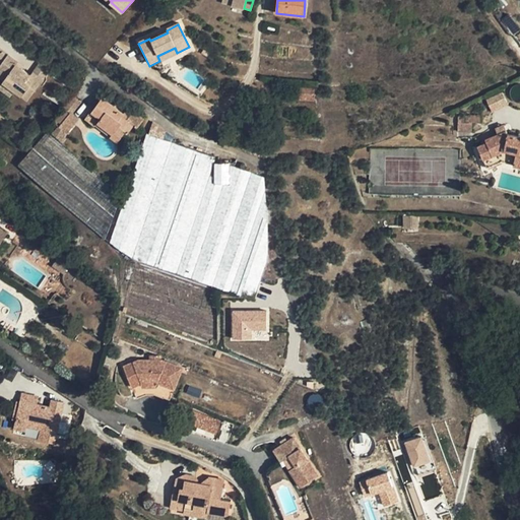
[(16,65),(18,62),(0,48),(0,63),(1,64),(0,65),(0,76),(4,79),(3,81),(15,91),(28,101),(43,80),(33,72),(30,75),(22,70),(16,65)]
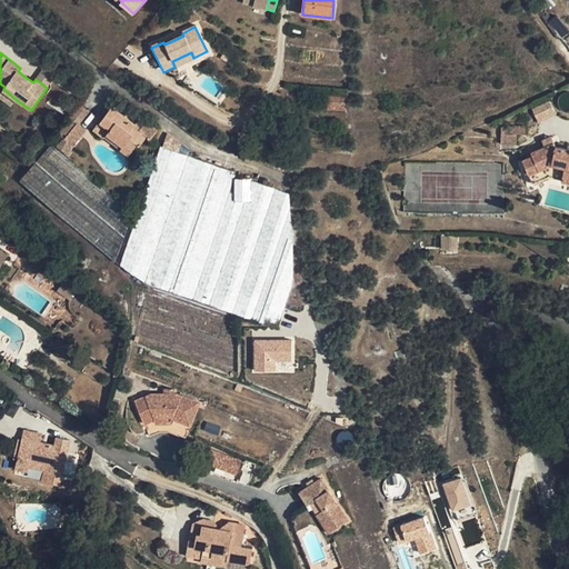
[(175,67),(193,58),(191,52),(172,61),(175,67)]
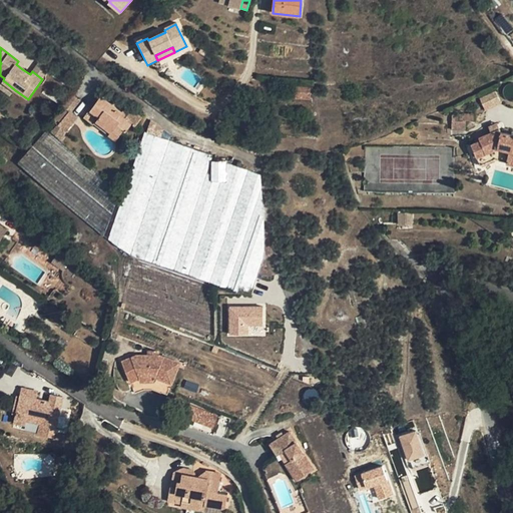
[(40,61),(32,71),(42,79),(50,69),(40,61)]
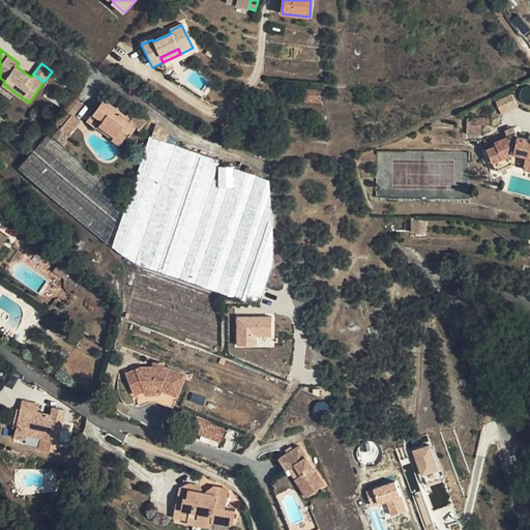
[(16,93),(3,83),(0,87),(0,91),(10,99),(16,93)]
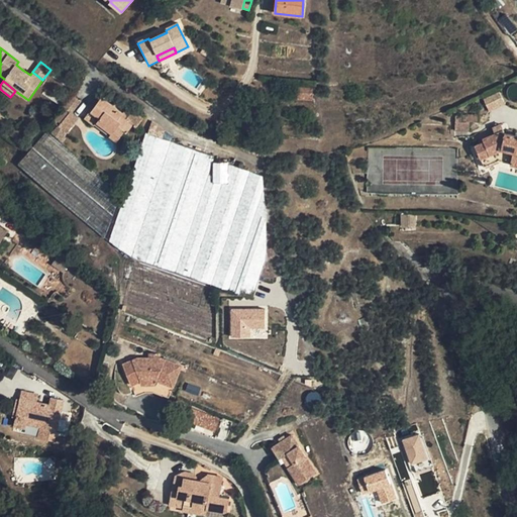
[(313,88),(295,87),(295,99),(312,99),(313,88)]
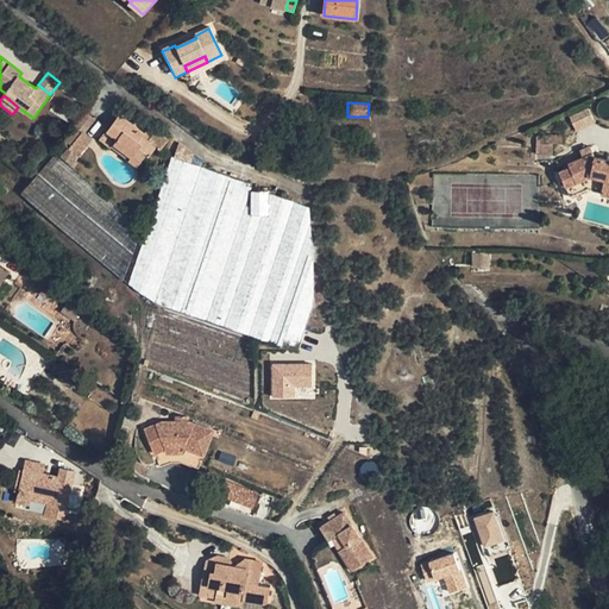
[(588,108),(570,117),(576,130),(576,132),(596,123),(595,120),(595,121),(588,108)]
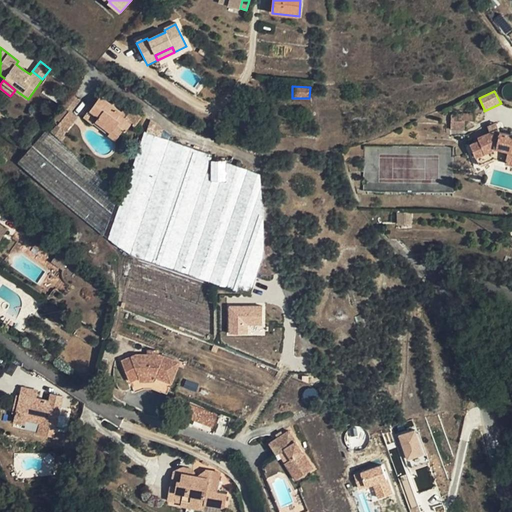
[(69,111),(70,112),(80,100),(71,94),(62,105),(69,111)]
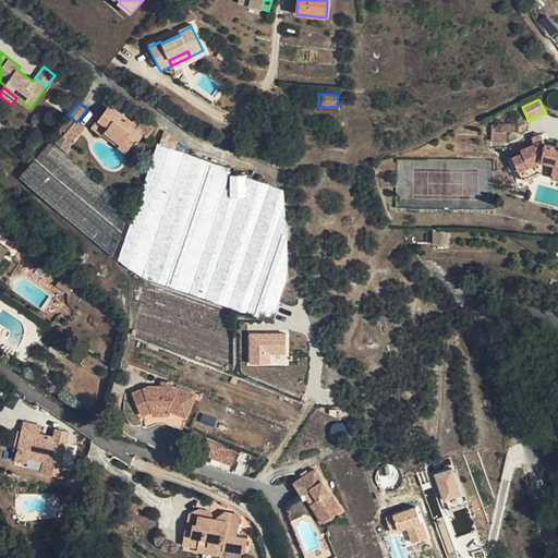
[(133,122),(110,105),(99,120),(108,128),(105,132),(129,149),(135,141),(138,142),(144,134),(147,137),(155,128),(144,119),(141,123),(136,129),(132,125),(133,122)]
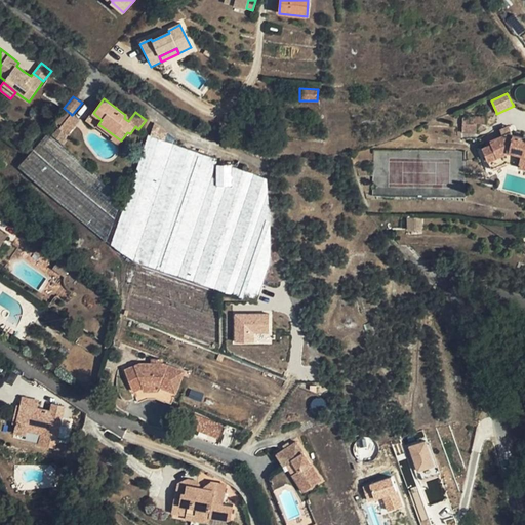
[(59,128),(71,114),(64,108),(53,122),(55,124),(59,128)]
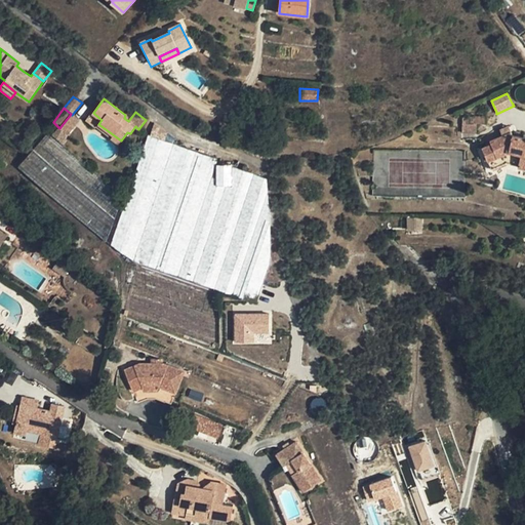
[(79,120),(72,115),(71,114),(59,128),(55,124),(51,129),(55,132),(53,134),(64,144),(68,134),(79,120)]
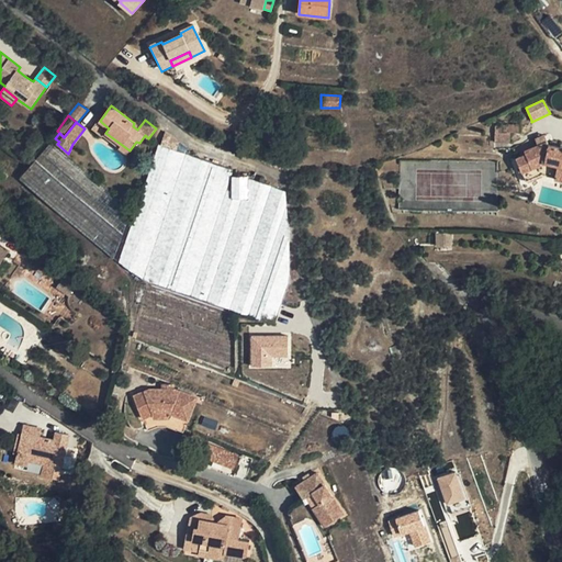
[(130,150),(105,133),(103,136),(126,155),(130,150)]
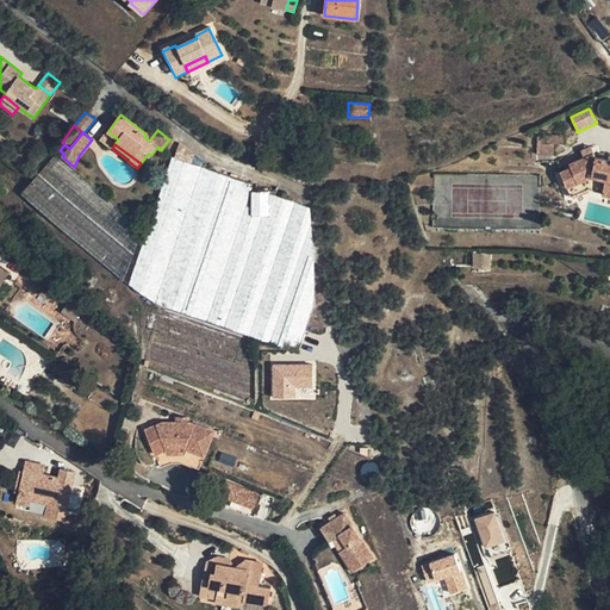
[(191,163),(194,155),(180,144),(175,157),(191,163)]
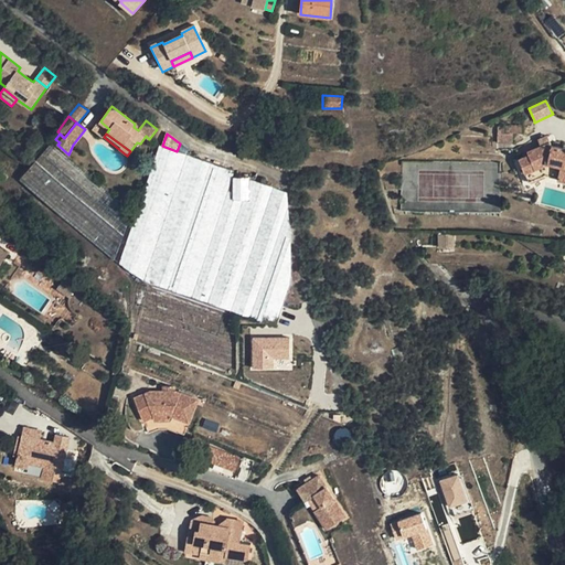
[(513,142),(513,134),(498,135),(498,142),(513,142)]
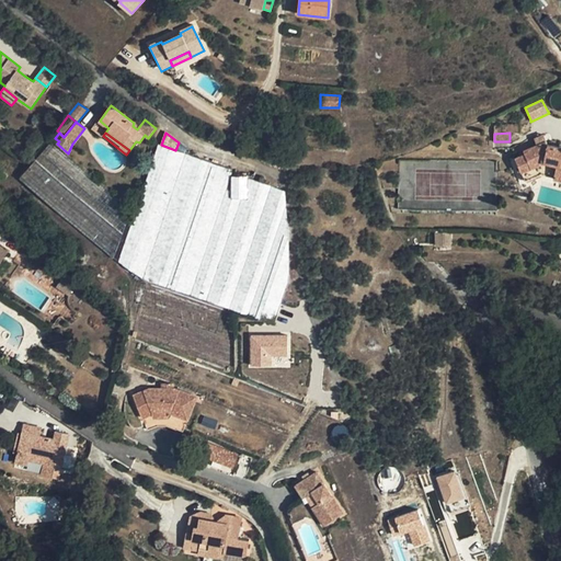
[(537,146),(547,141),(545,135),(535,139),(537,146)]
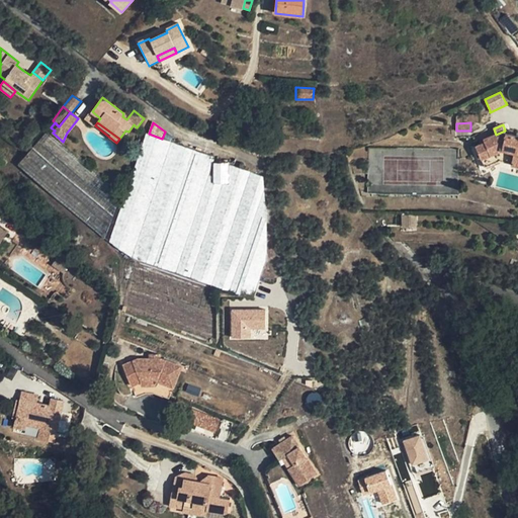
[(63,142),(53,133),(49,130),(33,147),(113,216),(121,192),(63,142)]
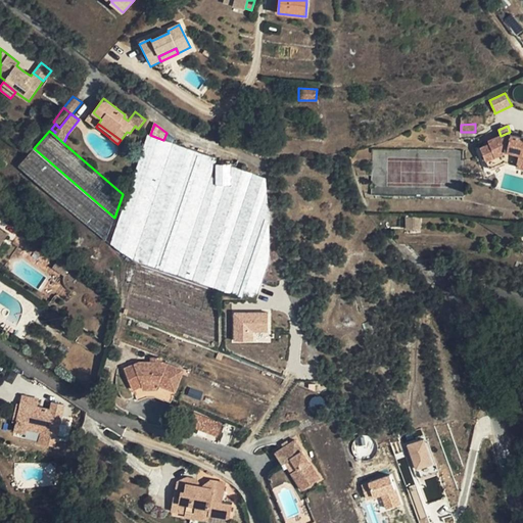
[(522,138),(511,135),(510,132),(501,136),(488,141),(487,138),(477,139),(480,146),(486,161),(489,169),(505,163),(517,165),(522,167),(522,138)]
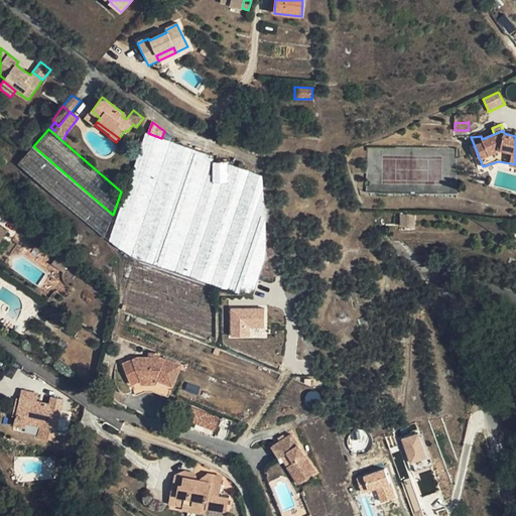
[(161,138),(148,133),(146,132),(109,240),(132,256),(171,141),(161,138)]
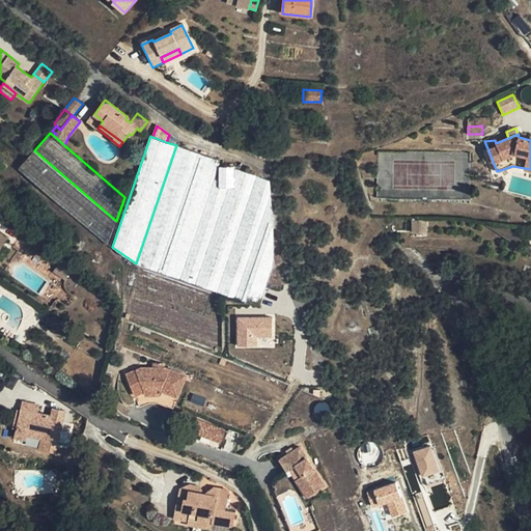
[(198,152),(176,145),(136,263),(138,264),(158,271),(198,152)]
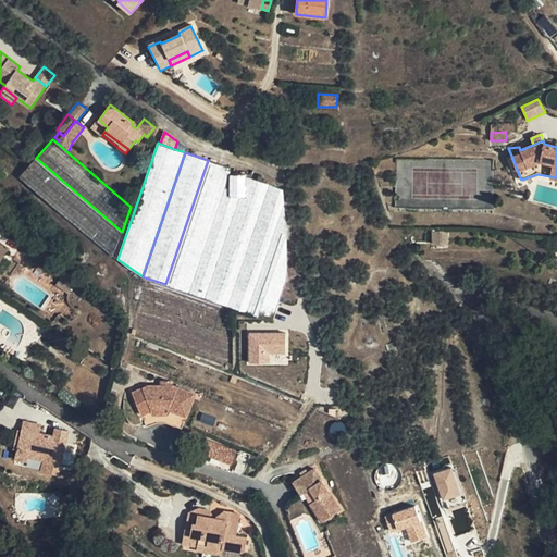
[(122,232),(36,158),(20,177),(113,257),(122,232)]
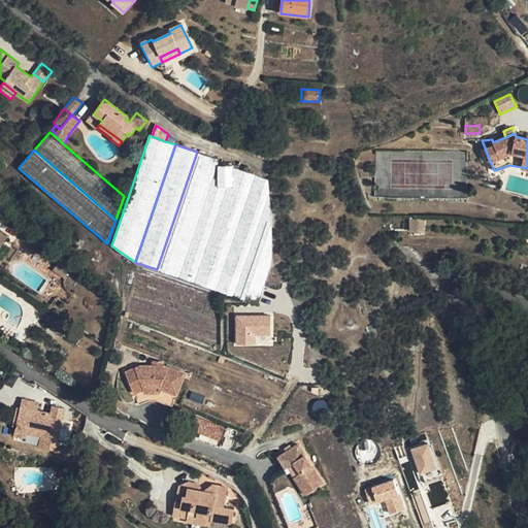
[(219,160),(197,152),(157,269),(179,277),(218,166),(219,160)]
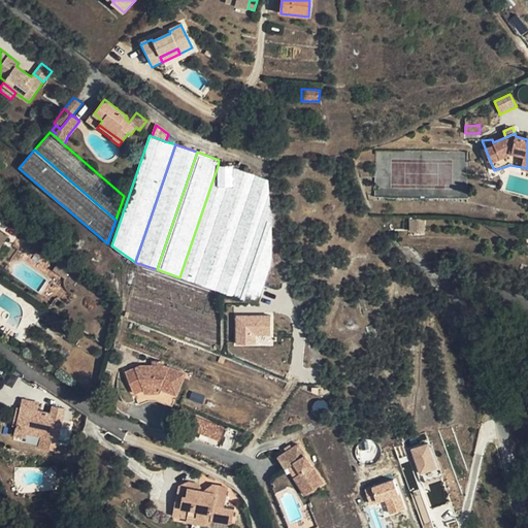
[(231,153),(227,166),(233,166),(233,167),(238,169),(241,162),(242,157),(231,153)]
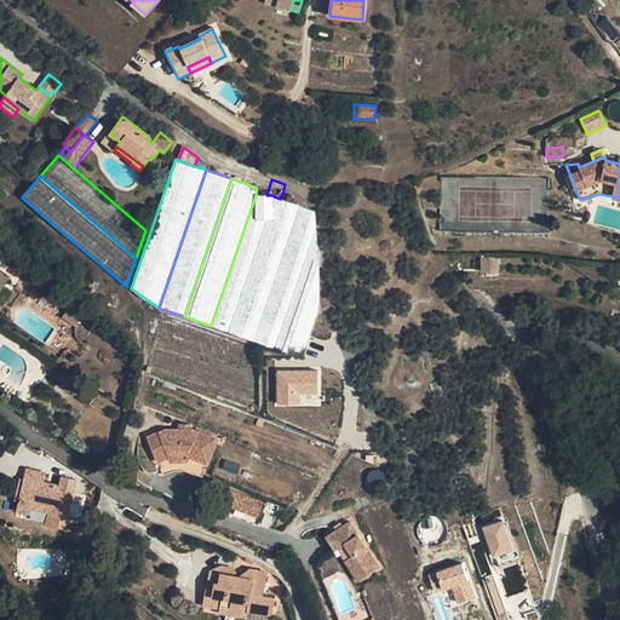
[(311,200),(283,190),(280,199),(300,206),(308,208),(311,200)]
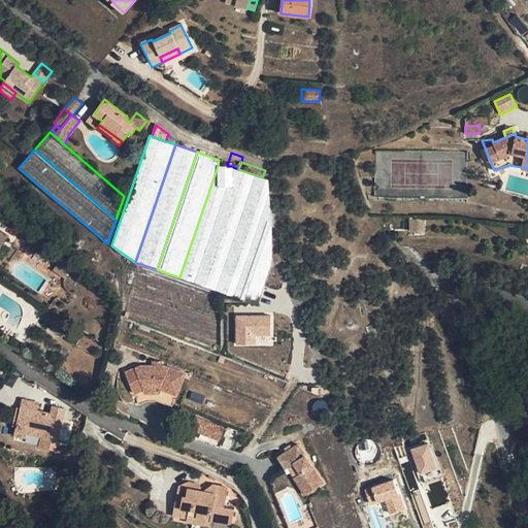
[(218,166),(179,277),(195,283),(228,187),(218,187),(218,166)]
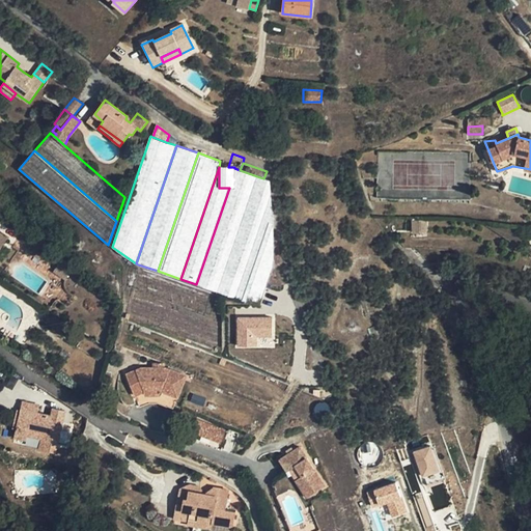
[(228,167),(219,167),(219,188),(229,188),(234,188),(234,168),(234,167),(228,167)]
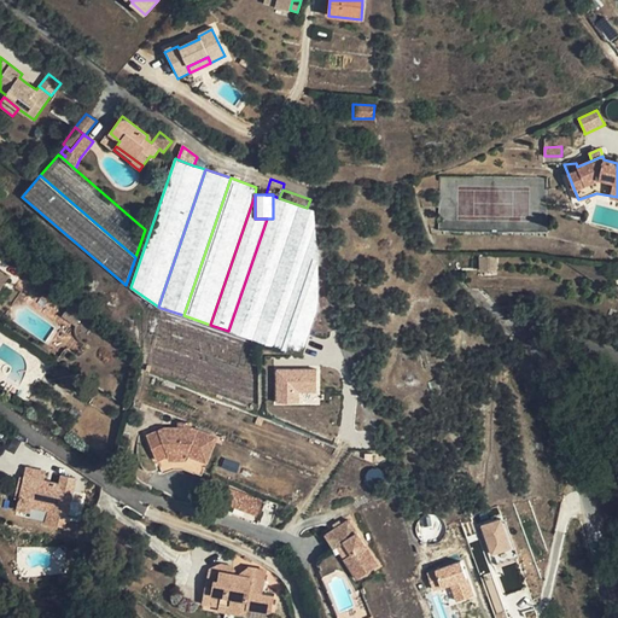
[(279,198),(273,196),(273,219),(267,219),(228,331),(254,339),(299,205),(279,198)]
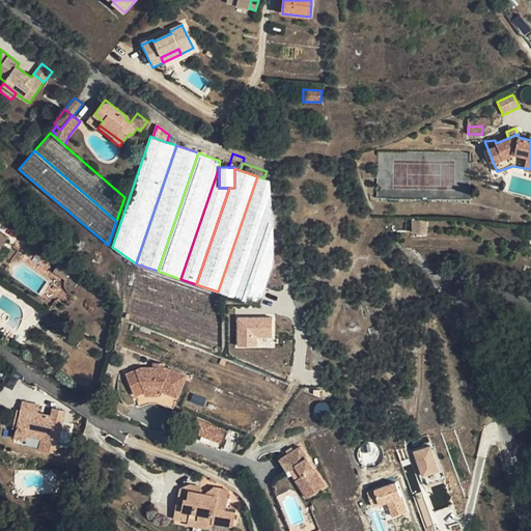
[(263,178),(257,176),(218,291),(222,294),(224,295),(227,295),(235,298),(271,194),(270,180),(263,178)]
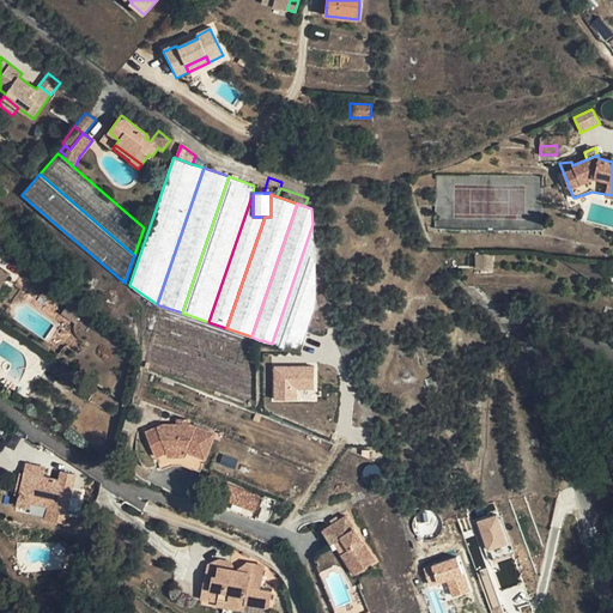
[(316,258),(313,224),(272,344),(290,350),(299,353),(313,315),(315,310),(316,302),(316,258)]
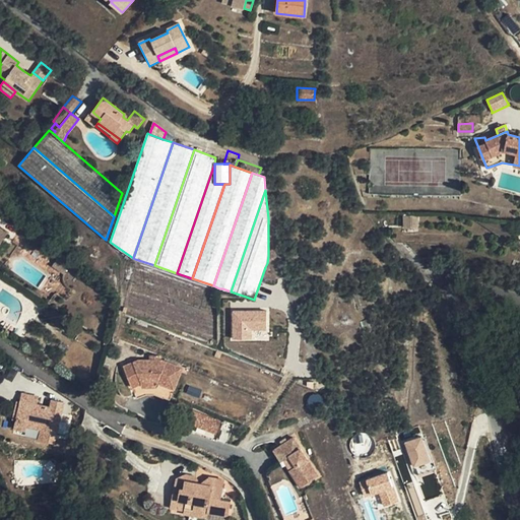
[(402,230),(417,230),(417,215),(402,215),(402,230)]
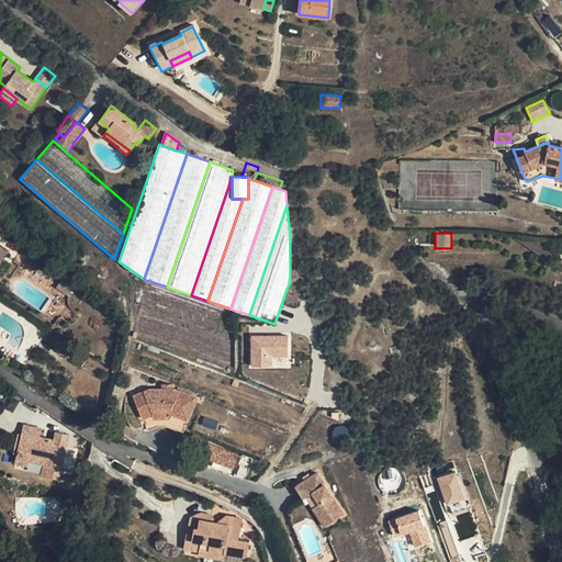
[(77,284),(65,276),(56,288),(69,296),(77,284)]
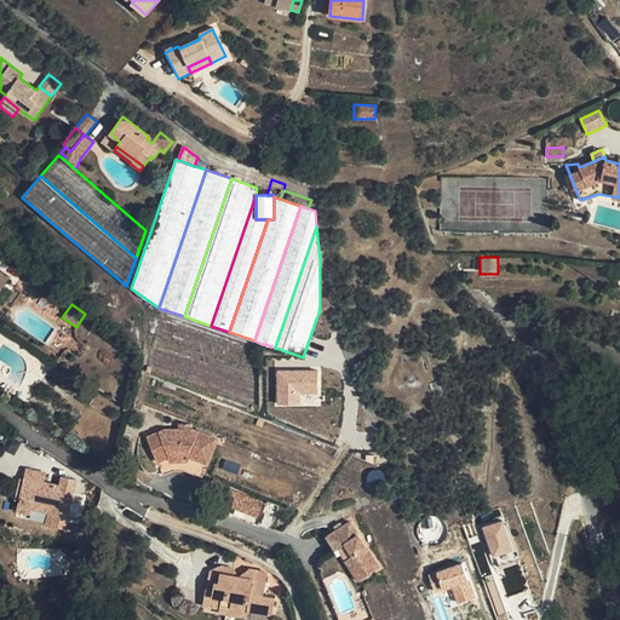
[(184,316),(161,309),(155,336),(259,372),(259,343),(254,340),(229,332),(211,326),(184,316)]
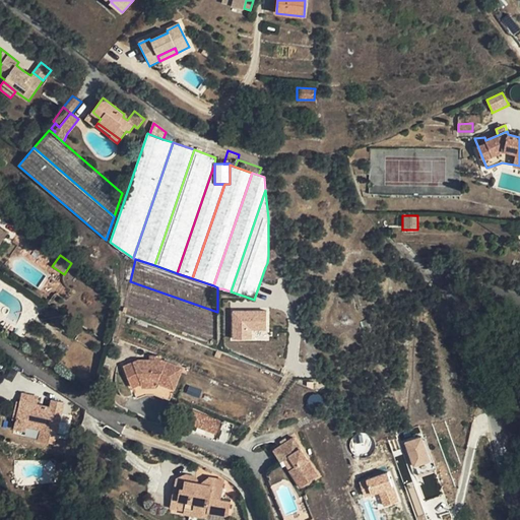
[(217,312),(130,281),(123,312),(217,344),(217,312)]
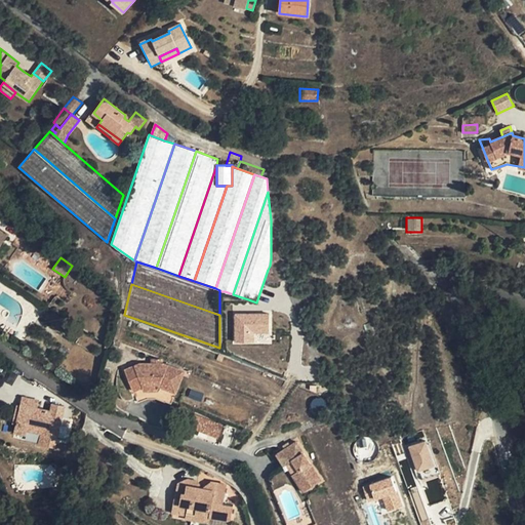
[(54,297),(54,298),(48,307),(58,313),(65,303),(58,297),(57,297),(57,296),(56,296),(56,297),(55,297),(54,297)]
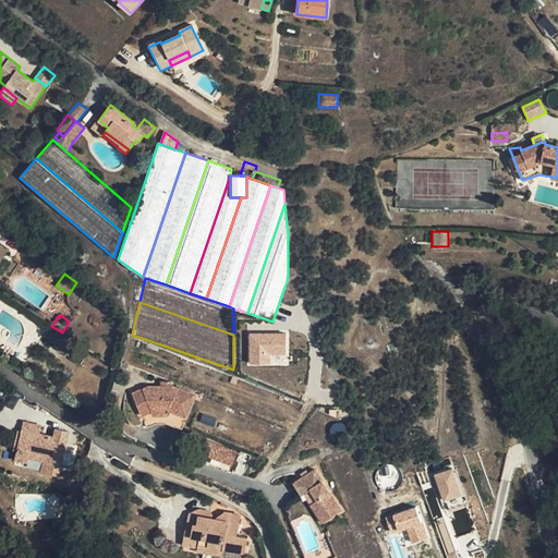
[(249,365),(271,365),(271,355),(287,354),(286,332),(247,334),(249,365)]
